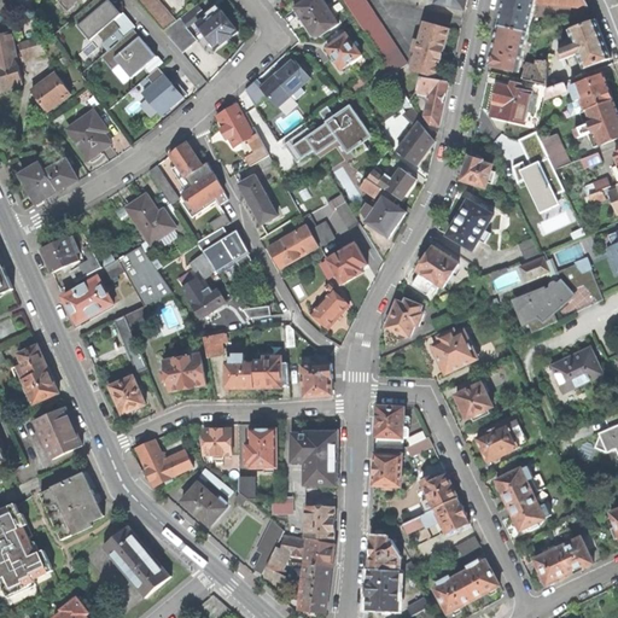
[(128,38),(105,56),(129,86),(164,58),(139,27),(117,0),(99,0),(77,18),(101,48),(123,31),(128,38)]
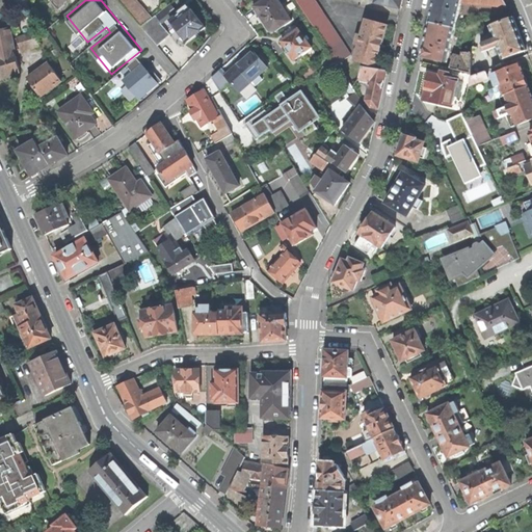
[(136,0),(118,0),(141,26),(152,18),(136,0)]
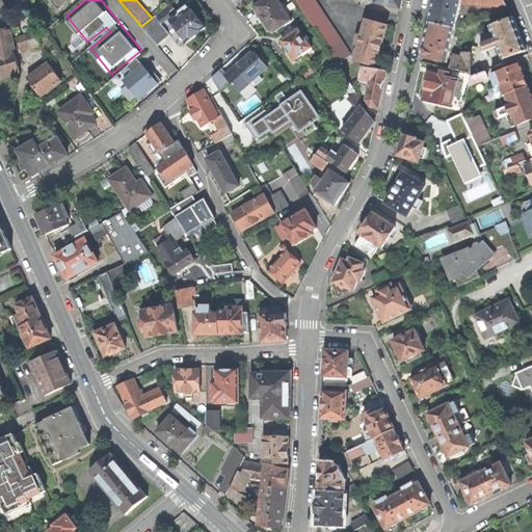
[(276,0),(263,0),(254,6),(261,19),(268,30),(270,31),(271,32),(273,32),(290,21),(276,0)]
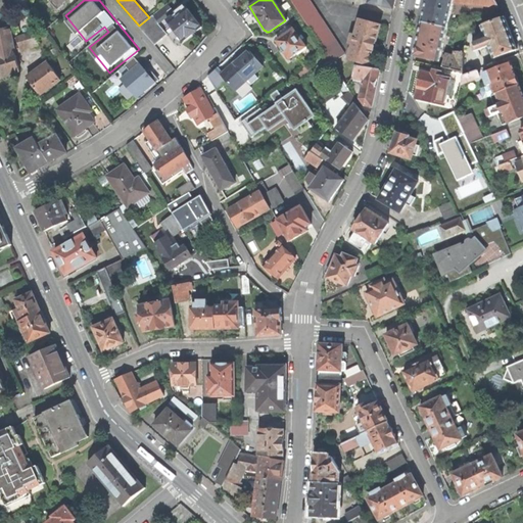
[(331,62),(344,54),(308,0),(290,0),(327,56),(331,62)]
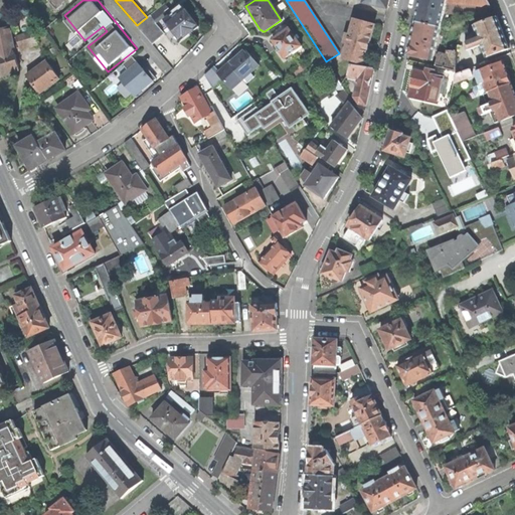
[(363,0),(362,3),(387,9),(388,0),(363,0)]
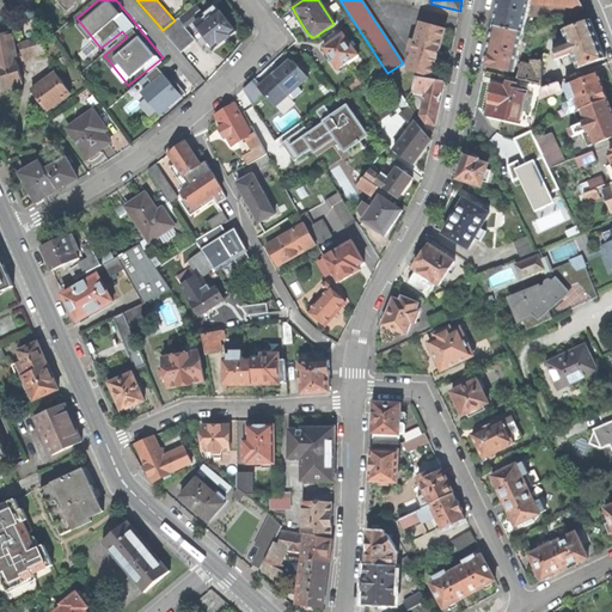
[(499,0),(499,6),(494,26),(522,32),(530,1),(530,0),(499,0)]
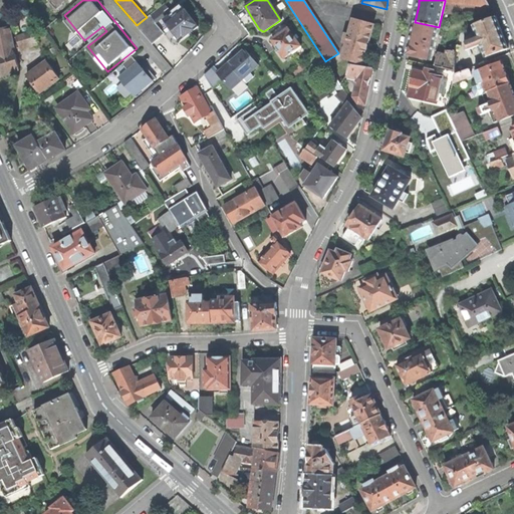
[(158,10),(162,15),(168,10),(164,5),(158,10)]
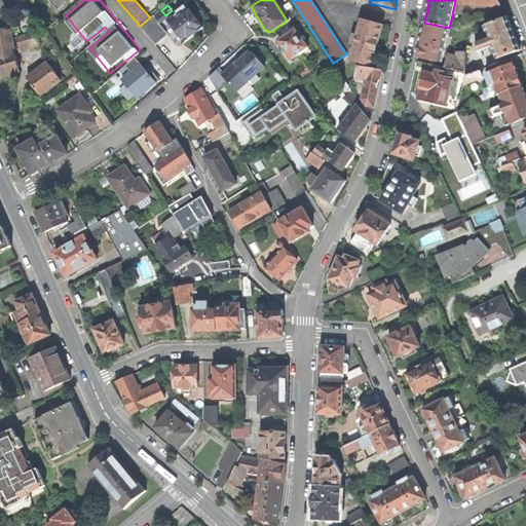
[(178,19),(189,10),(185,5),(177,11),(178,13),(176,15),(178,19)]
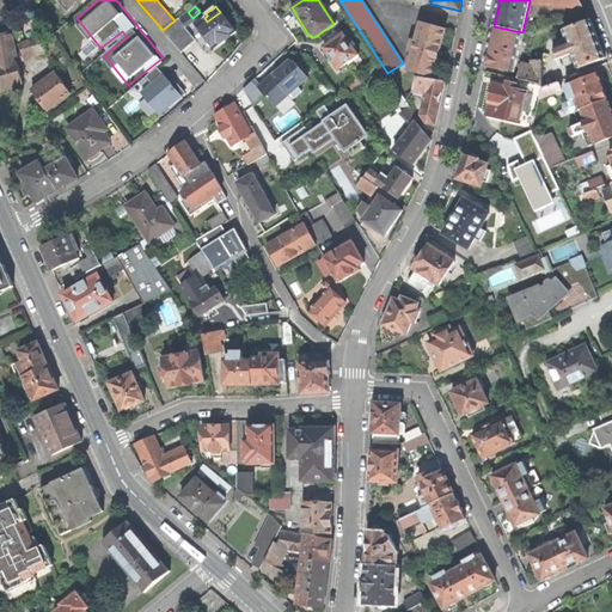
[(178,17),(184,24),(193,18),(188,12),(187,11),(178,17)]
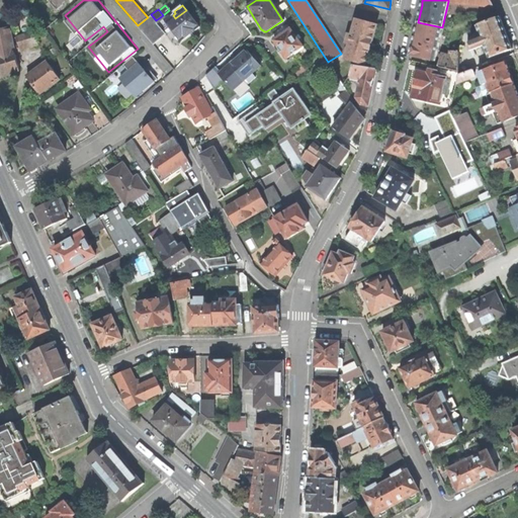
[(169,23),(182,40),(191,33),(200,26),(187,9),(186,10),(175,18),(171,20),(169,23)]
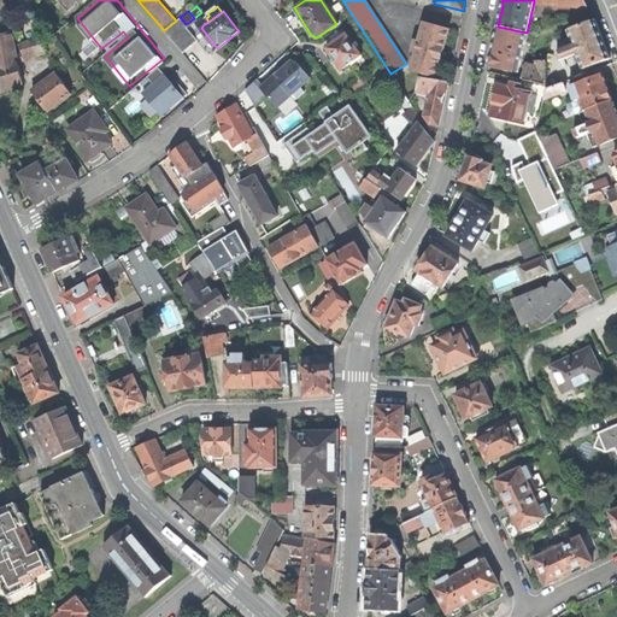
[(188,50),(200,37),(181,21),(169,33),(188,50)]
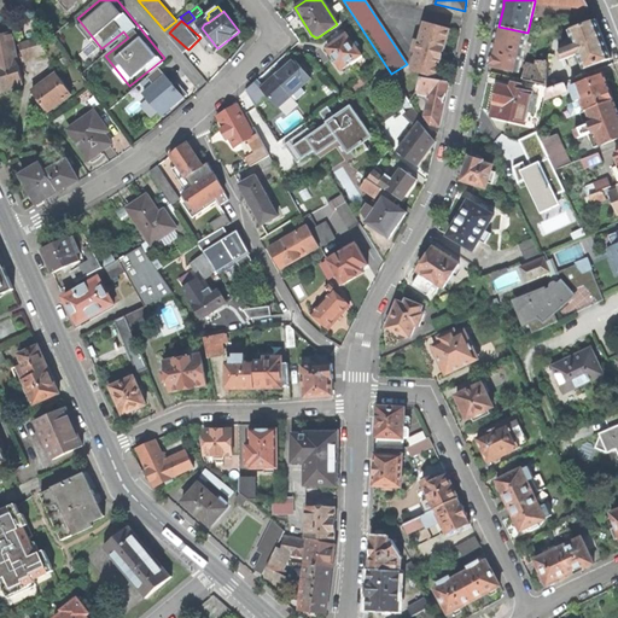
[(578,54),(583,69),(610,58),(602,40),(595,21),(569,31),(575,46),(558,53),(560,60),(578,54)]
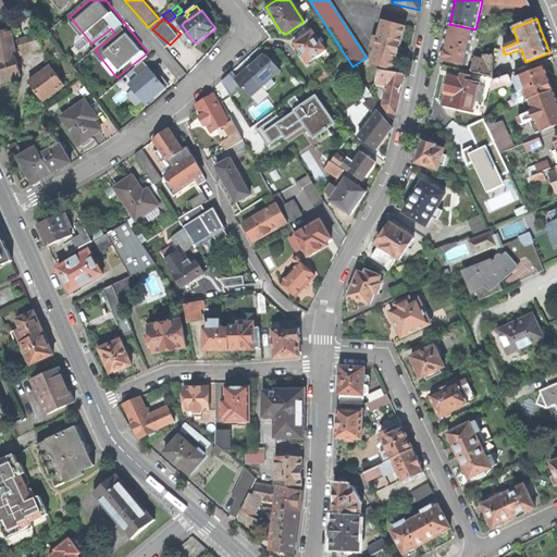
[(372,63),(393,70),(398,48),(405,27),(384,22),(379,38),(375,37),(372,46),(376,47),(372,63)]
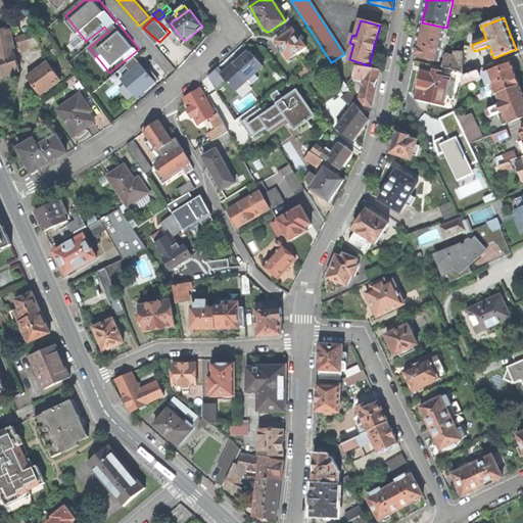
[(415,56),(439,62),(446,28),(422,22),(418,39),(415,56)]
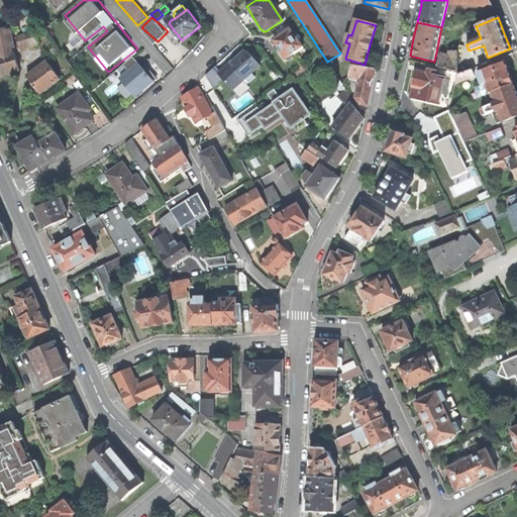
[(0,53),(15,49),(10,27),(0,29),(0,53)]
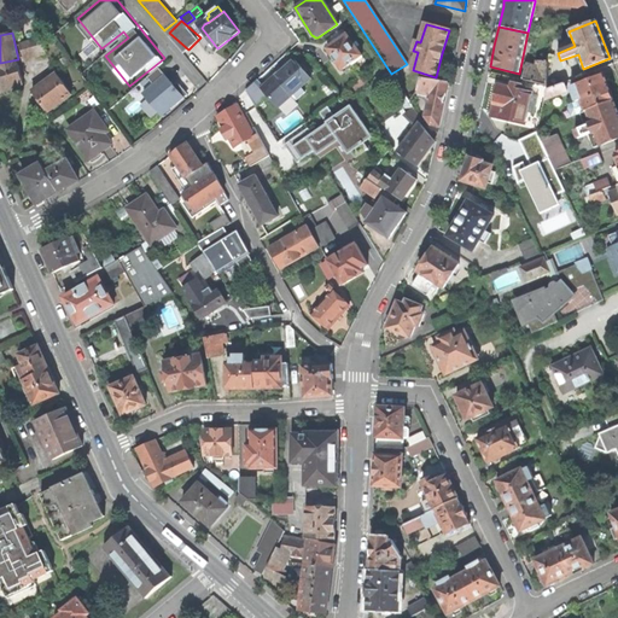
[(326,48),(342,69),(361,56),(347,34),(343,36),(340,39),(336,41),(332,45),(330,46),(326,48)]
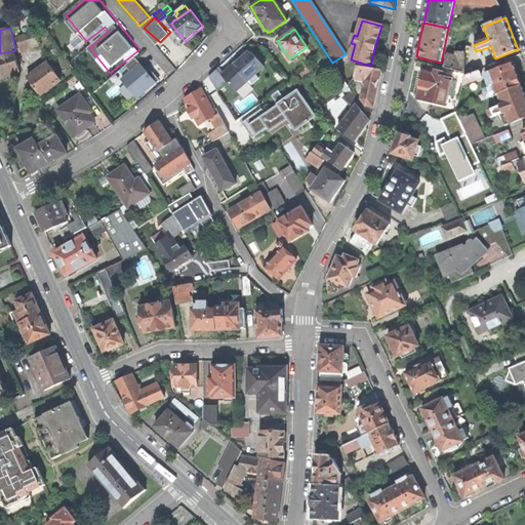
[(17,38),(21,48),(38,43),(35,32),(17,38)]
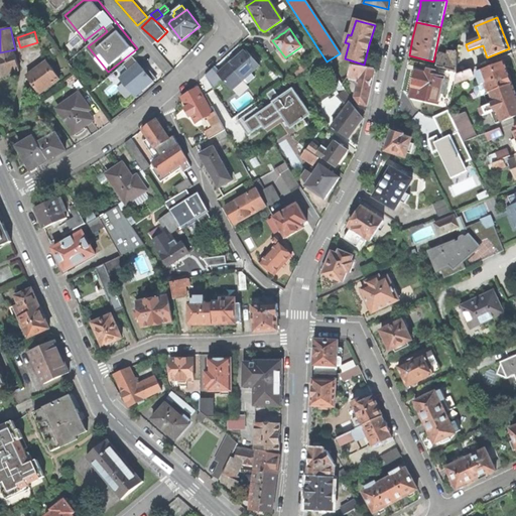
[(158,48),(166,57),(176,48),(168,39),(158,48)]
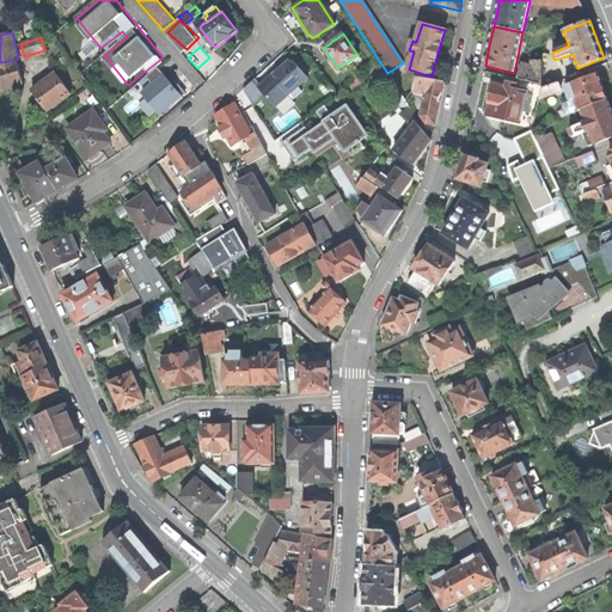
[(271,75),(289,95),(298,87),(307,78),(291,59),(282,66),(271,75)]
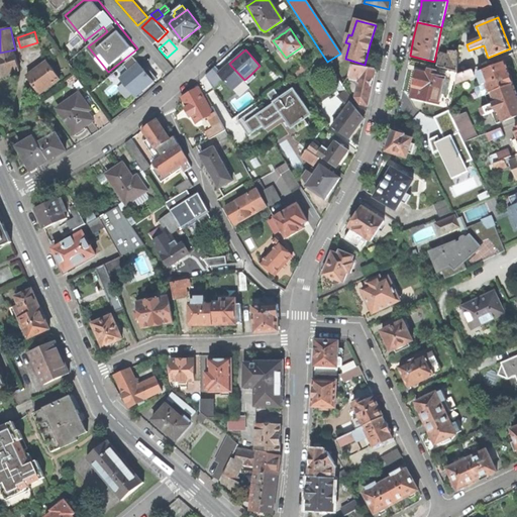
[(0,75),(20,70),(15,52),(0,56),(0,75)]
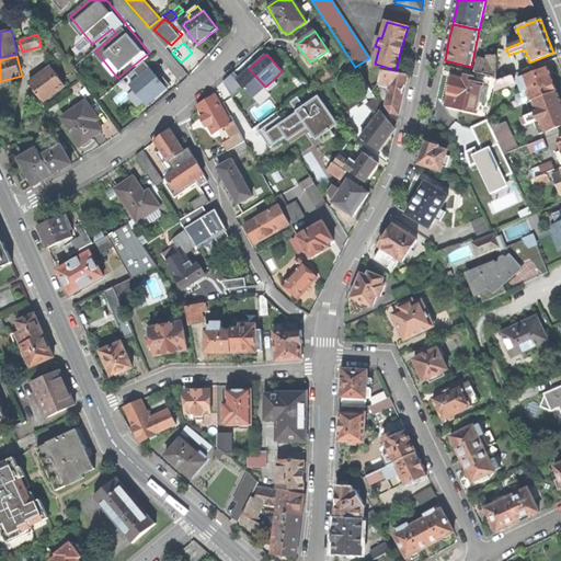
[(476,72),(496,78),(497,57),(488,56),(488,61),(478,59),(476,72)]
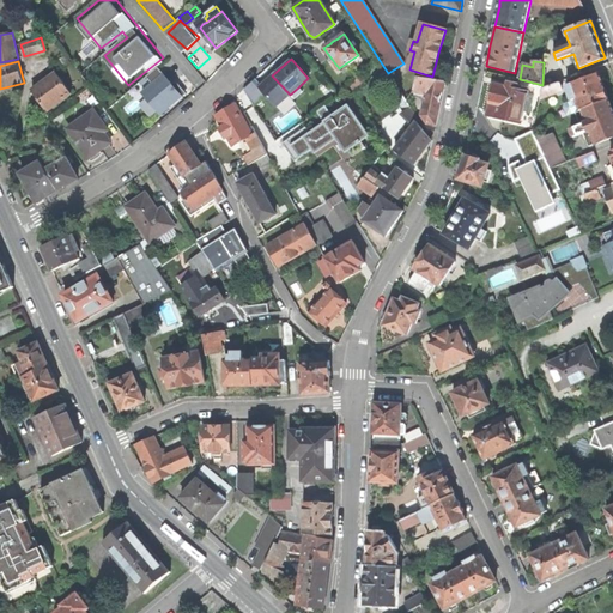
[(153,87),(167,102),(182,89),(195,78),(183,62),(153,87)]
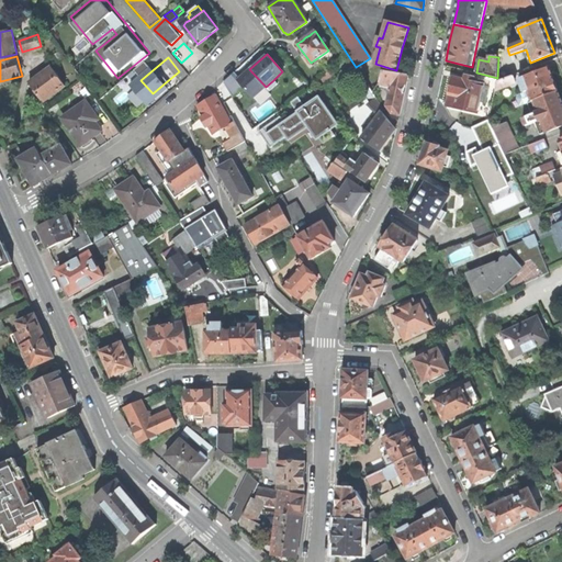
[(350,70),(356,67),(351,60),(346,65),(350,70)]
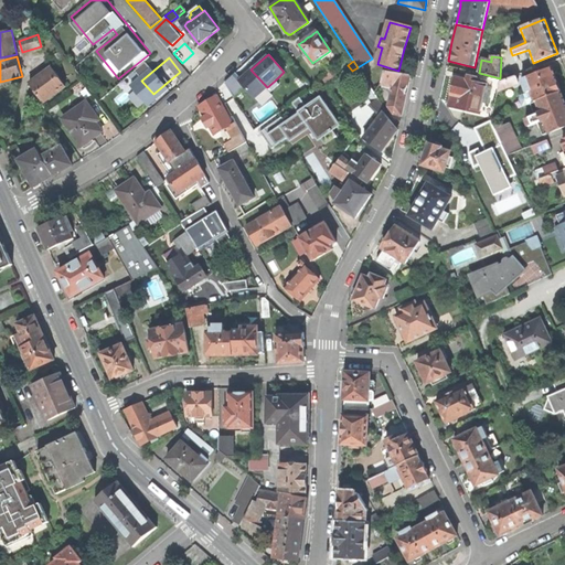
[(36,92),(44,103),(66,86),(53,67),(30,83),(36,92)]
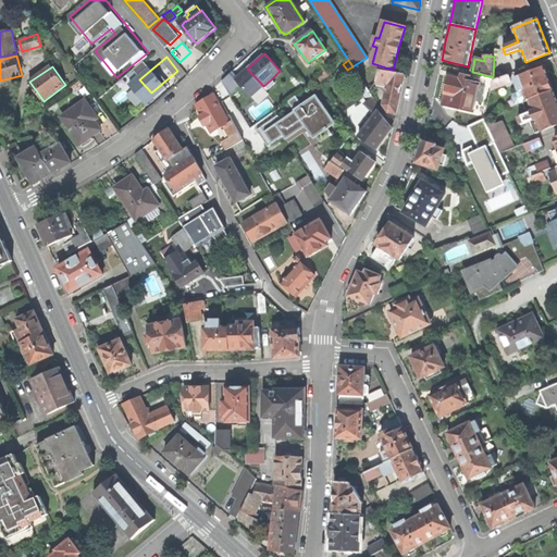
[(528,100),(529,100),(553,90),(548,78),(544,66),(514,78),(519,91),(523,90),(528,100)]
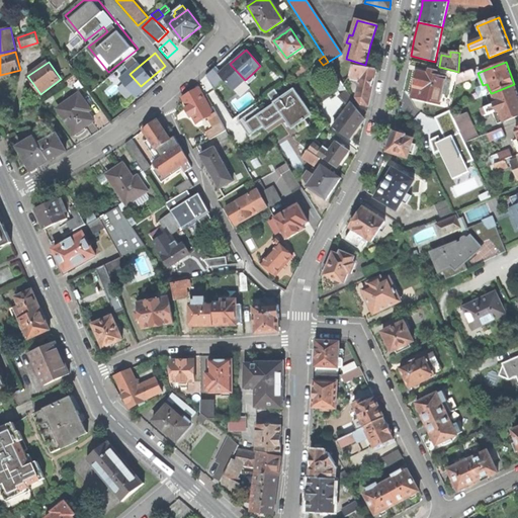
[(234,90),(245,80),(230,64),(221,73),(220,74),(225,80),(234,90)]
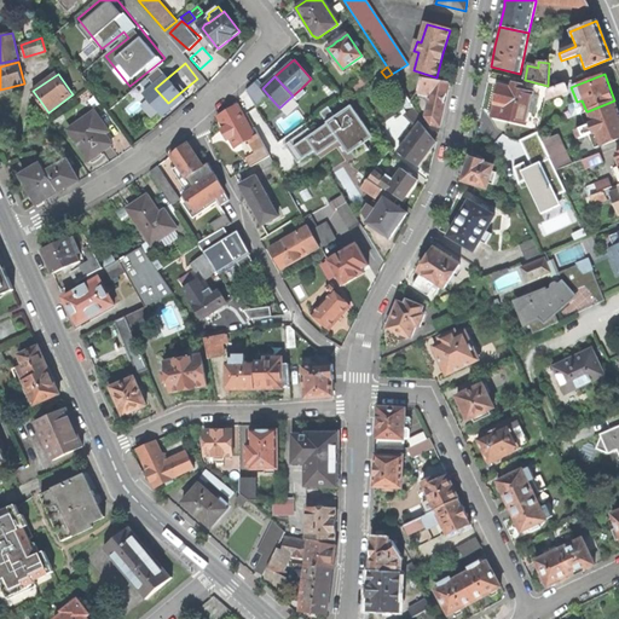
[(387,85),(408,114),(414,109),(415,109),(410,102),(395,79),(387,85)]
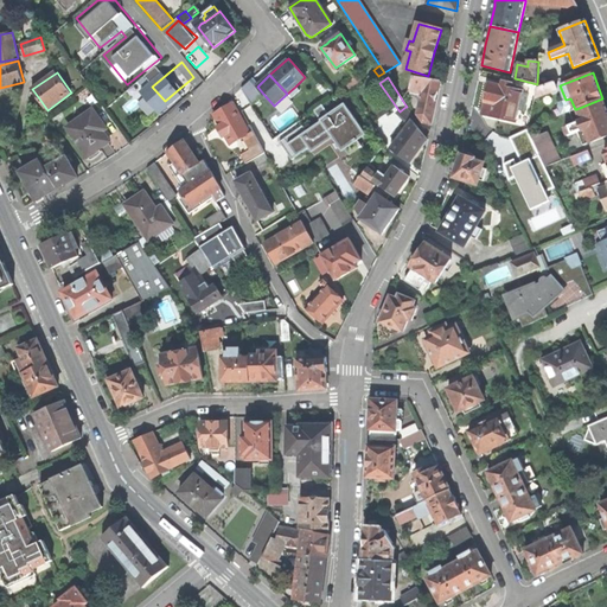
[(423,122),(432,123),(436,102),(441,82),(414,77),(410,90),(413,91),(423,93),(419,115),(423,122)]
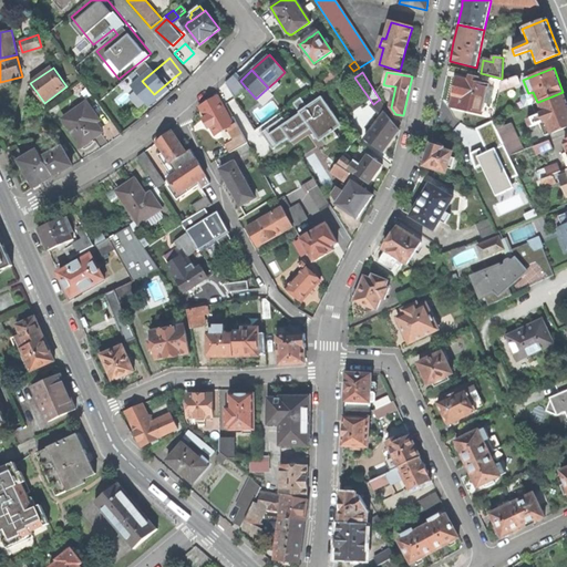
[(234,98),(246,88),(240,81),(241,80),(235,73),(225,82),(234,98)]
